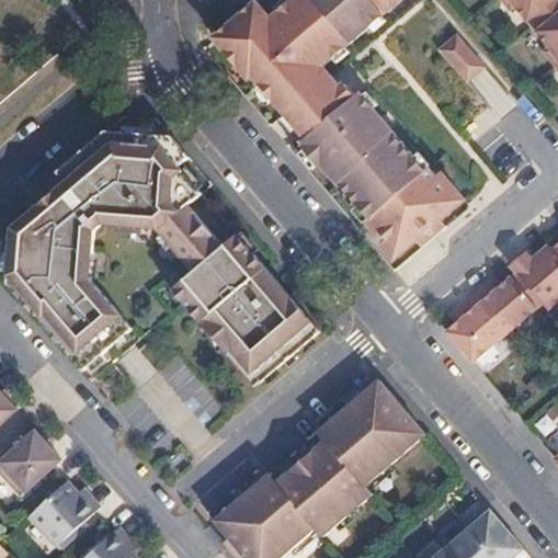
[(308,0),(281,23),(269,9),(227,43),(261,84),(264,81),(273,91),(276,89),(289,103),(286,105),(320,144),(316,147),(320,152),(316,156),(332,174),(336,172),(383,227),(378,230),(387,240),(383,243),(406,270),(430,250),(454,229),(478,209),(455,182),(451,186),(442,177),(441,179),(374,101),(369,105),(357,91),(353,95),(333,72),(416,6),(411,0),(308,0)]
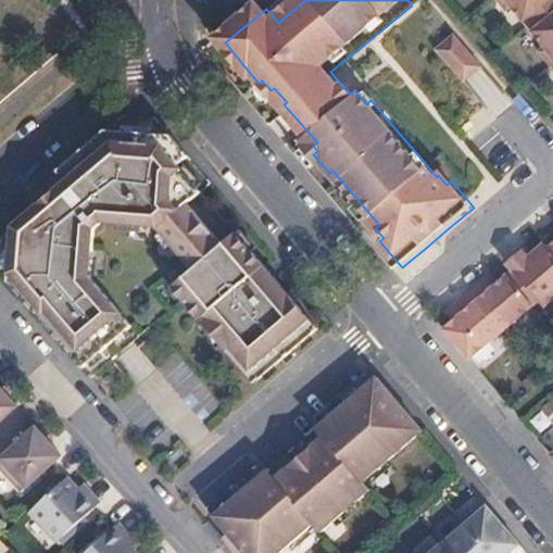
[(489,0),(498,11),(505,4),(523,25),(551,0),(489,0)]
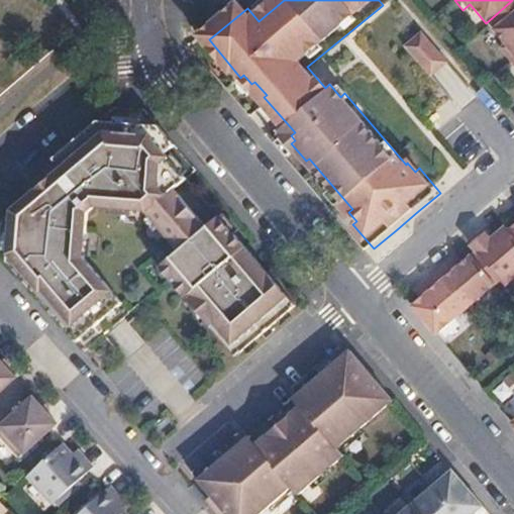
[(512,0),(486,23),(486,24),(501,43),(494,48),(504,62),(513,54),(513,0),(512,0)]
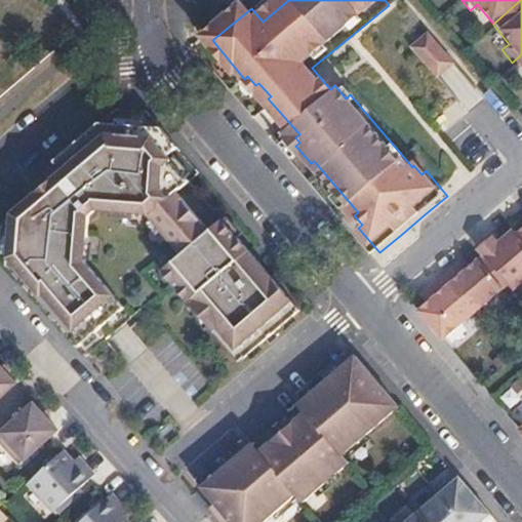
[(427,28),(407,44),(435,78),(454,62),(427,28)]
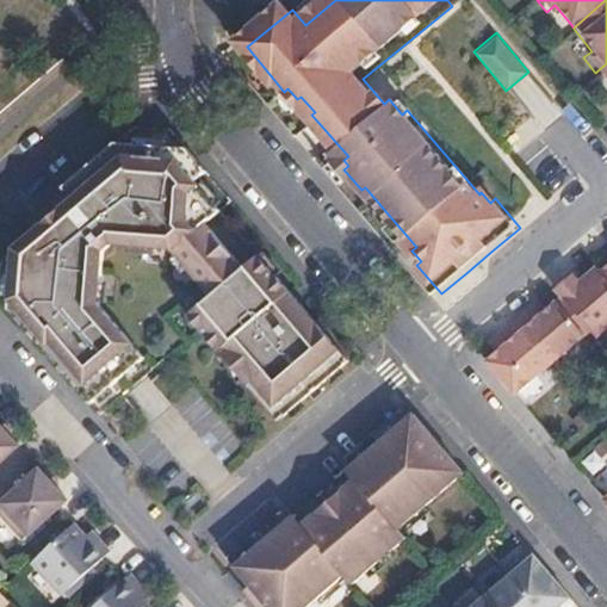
[(606,63),(595,73),(596,74),(606,87),(606,63)]
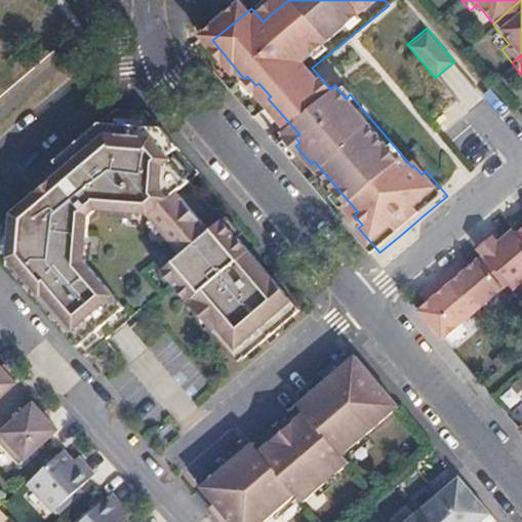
[(144,109),(113,107),(51,159),(53,161),(23,187),(29,195),(0,219),(0,255),(82,353),(129,314),(84,261),(86,214),(92,208),(145,212),(179,252),(160,270),(237,359),(297,308),(187,178),(197,170),(144,109)]
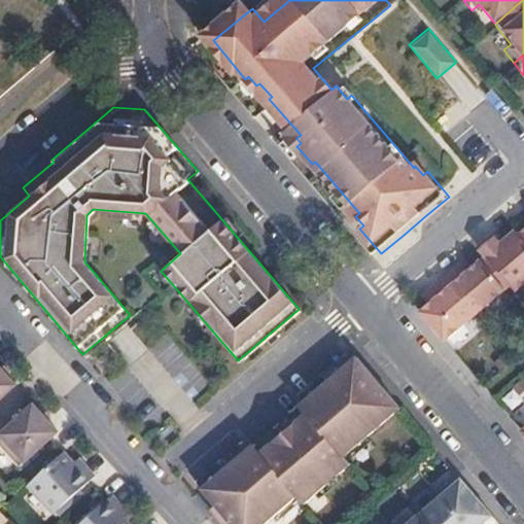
[(481,256),(508,289),(514,284),(519,291),(523,286),(523,237),(519,231),(503,243),(495,233),(481,245),(487,252),(481,256)]
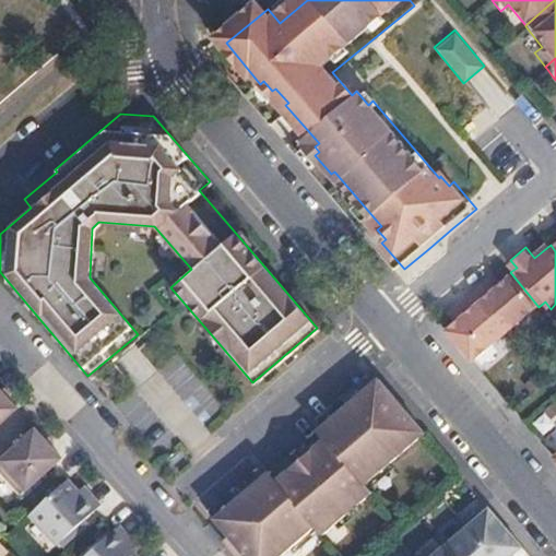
[(485,280),(471,292),(506,334),(539,307),(510,272),(492,288),(485,280)]
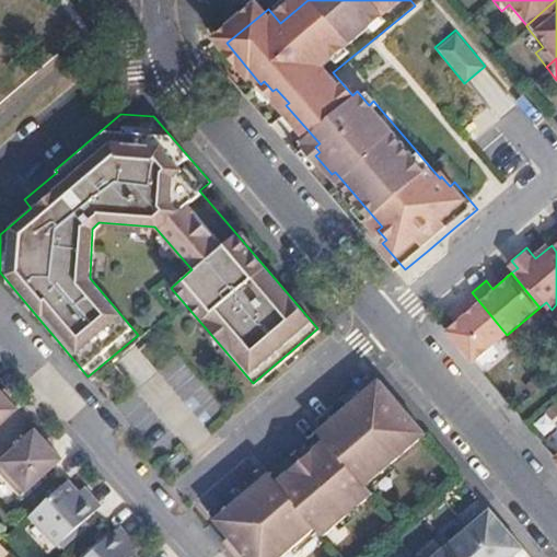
[(467,310),(443,329),(473,363),(507,335),(472,292),(461,301),(467,310)]
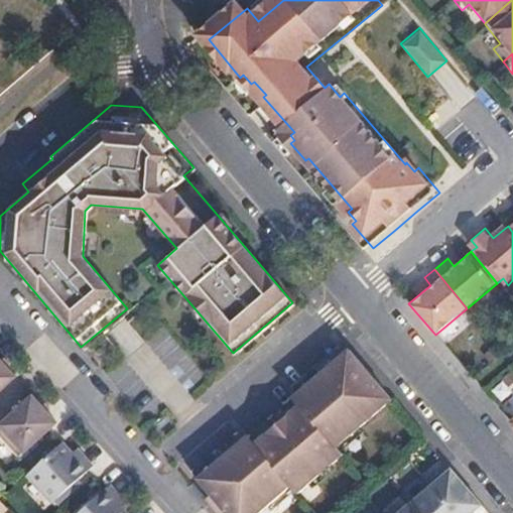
[(182,385),(200,369),(169,337),(152,352),(182,385)]
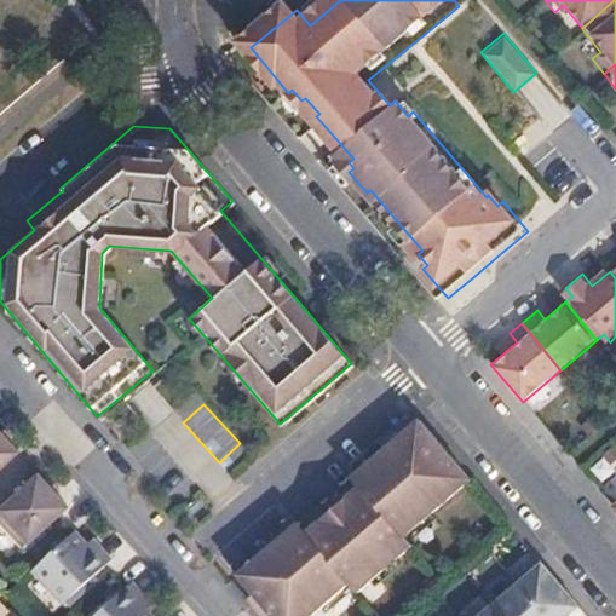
[(355,470),(410,422),(402,414),(347,460),(355,470)]
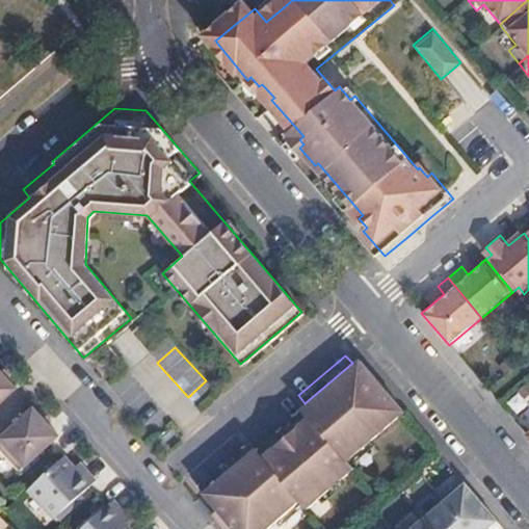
[(201,491),(195,495),(227,528),(232,525),(235,528),(266,528),(264,526),(297,497),(305,505),(351,465),(345,457),(401,410),(358,359),(352,363),(305,403),(300,406),(306,414),(259,454),(253,447),(247,451),(201,491)]
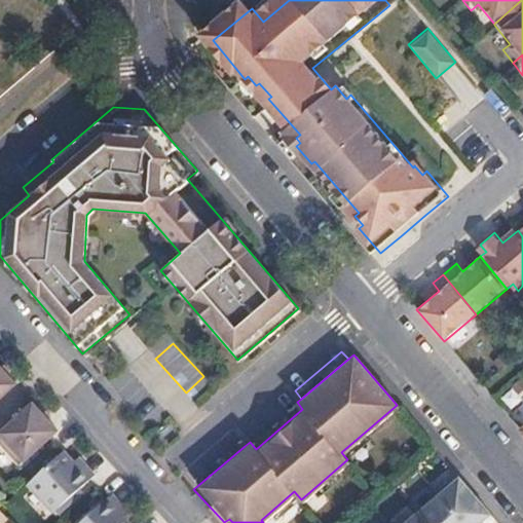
[(0,394),(12,383),(0,369),(0,394)]
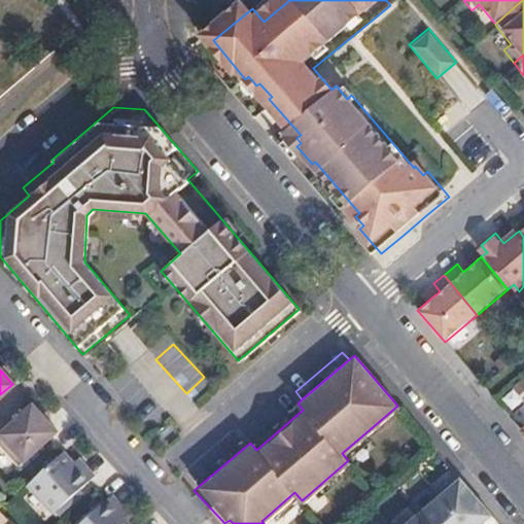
[(30,403),(0,429),(0,448),(15,466),(55,431),(30,403)]
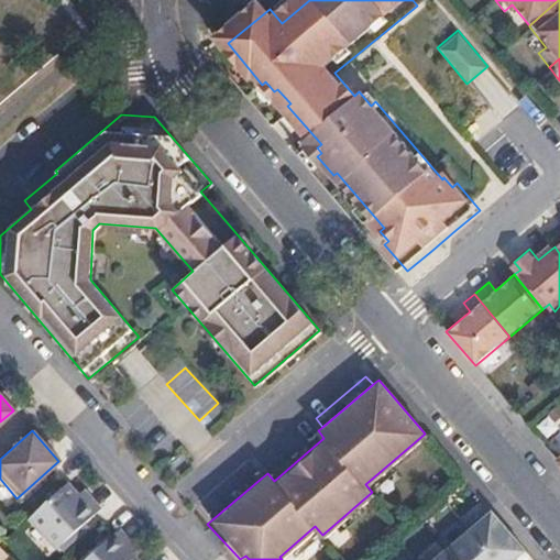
[(255,469),(205,511),(212,519),(262,478),(255,469)]
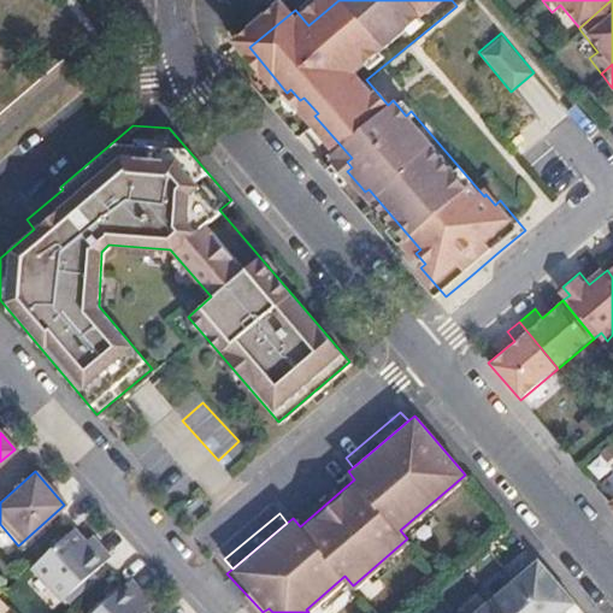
[(86,549),(69,529),(29,565),(59,597),(107,555),(95,541),(86,549)]
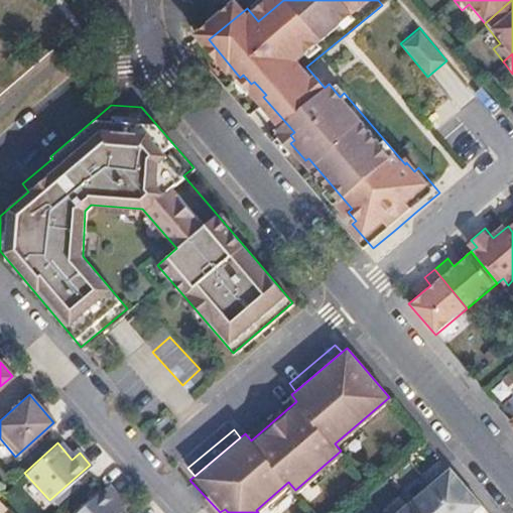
[(480,503),(450,467),(428,485),(452,512),(468,512),(469,512),(480,503)]
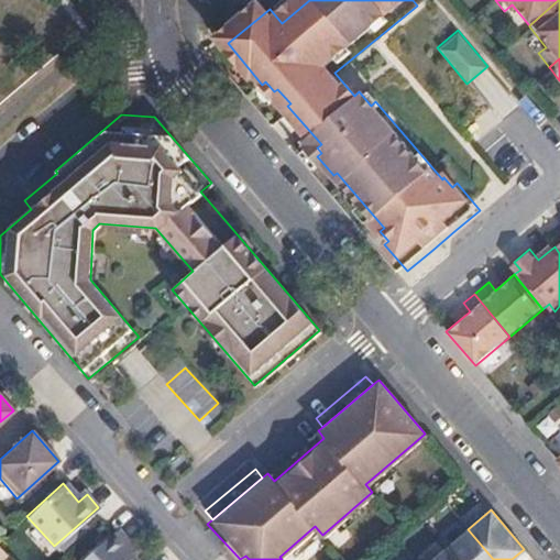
[(132,559),(121,548),(129,540),(117,528),(81,559),(132,559)]
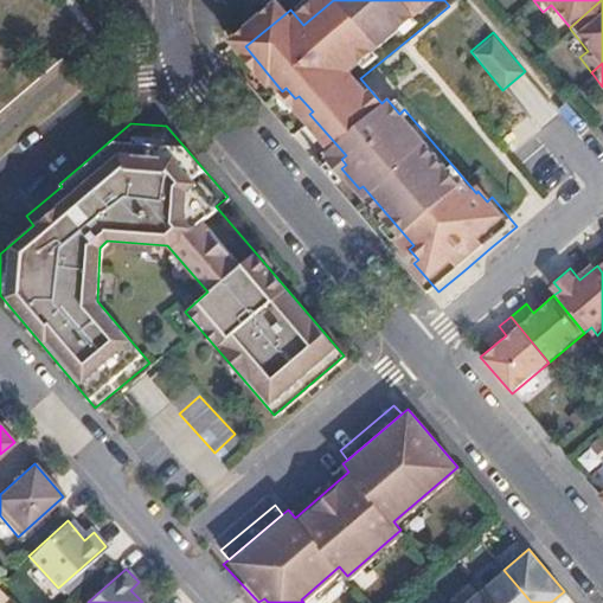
[(531,602),(504,570),(502,571),(479,591),(488,602),(531,602)]
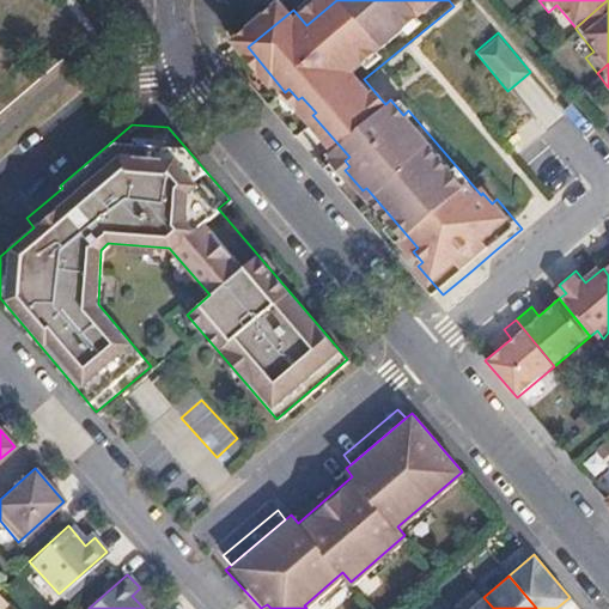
[(493,608),(483,597),(469,608),(493,608)]
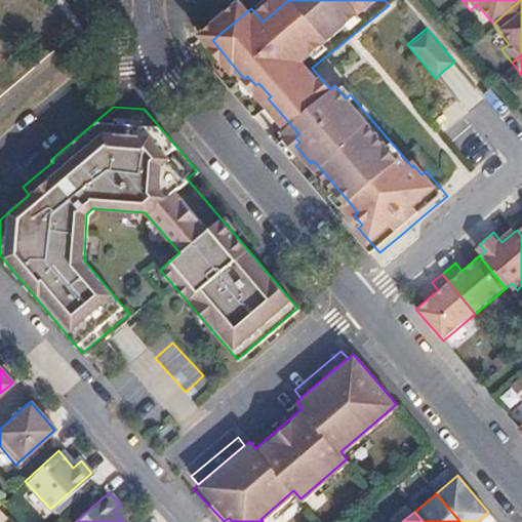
[(496,521),(488,512),(477,521),(476,521),(496,521)]
